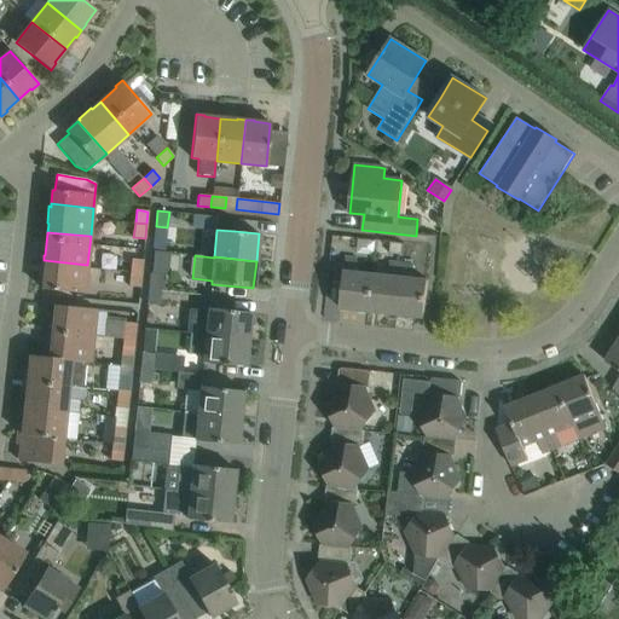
[(368,311),(371,275),(356,273),(357,260),(345,258),(340,308),(368,311)]
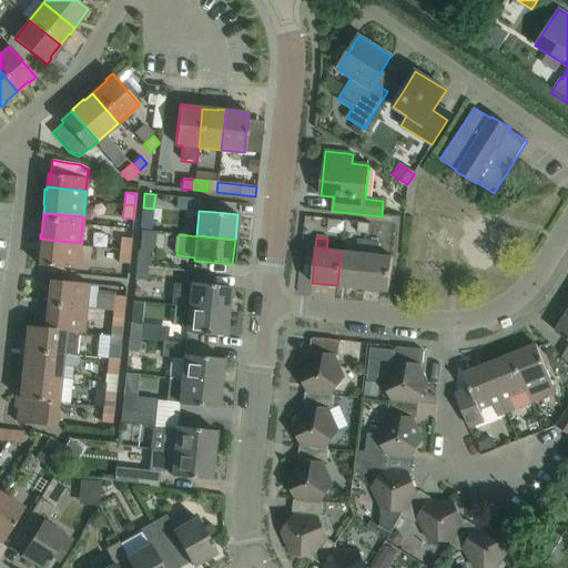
[(120,246),(130,247),(131,239),(121,237),(120,246)]
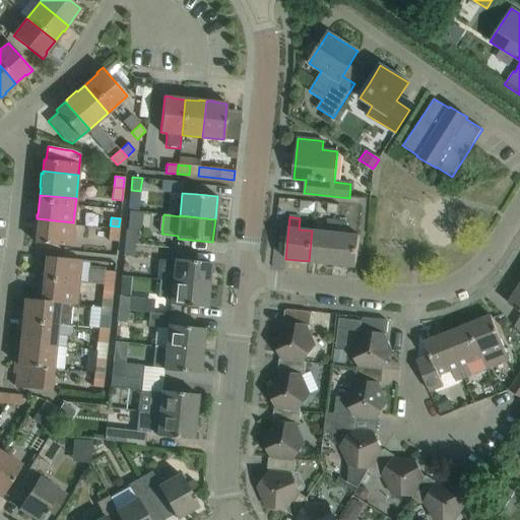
[(71,247),(73,222),(37,218),(36,229),(37,229),(36,243),(71,247)]
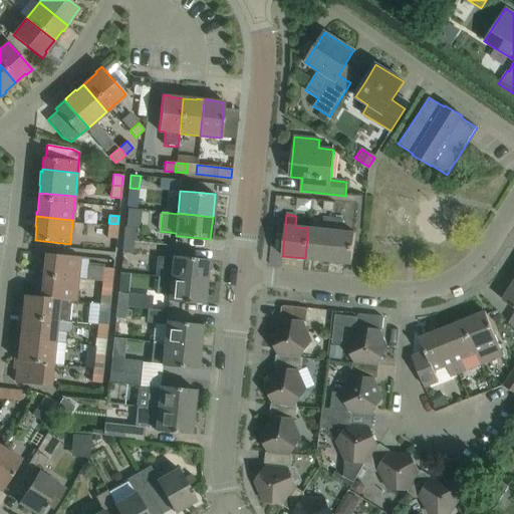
[(328,261),(332,219),(323,218),(322,230),(308,228),(305,258),(328,261)]
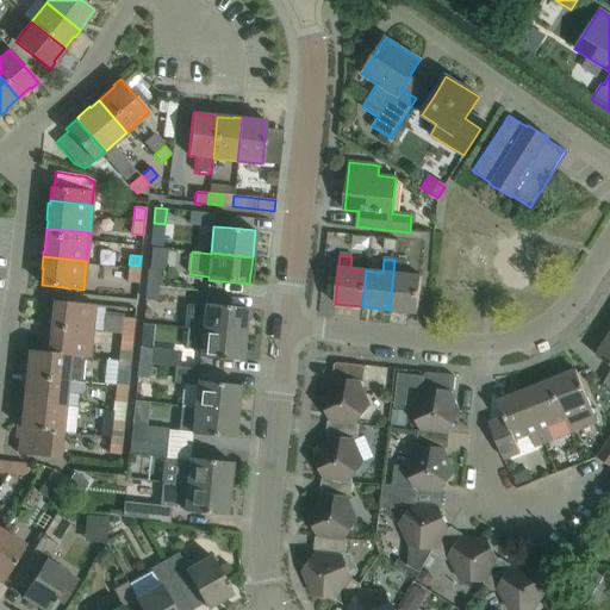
[(394,260),(390,310),(417,312),(421,277),(404,275),(406,261),(394,260)]
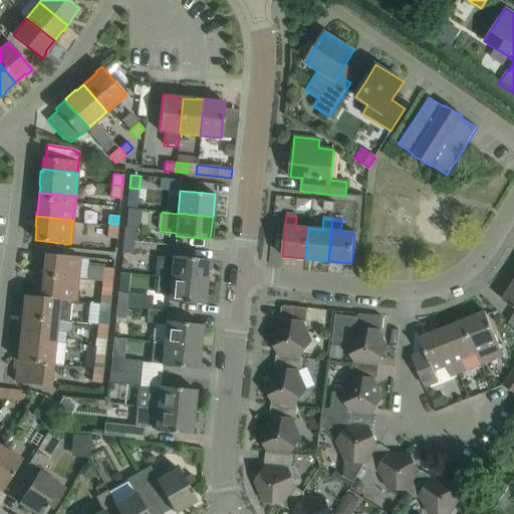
[(146,245),(149,222),(140,221),(137,244),(146,245)]
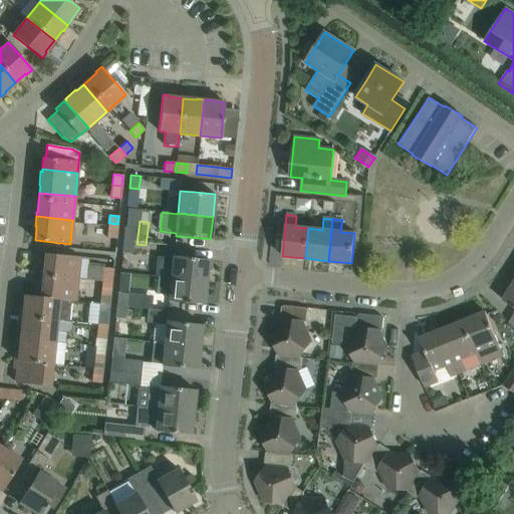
[(116,239),(117,224),(108,223),(106,237),(116,239)]
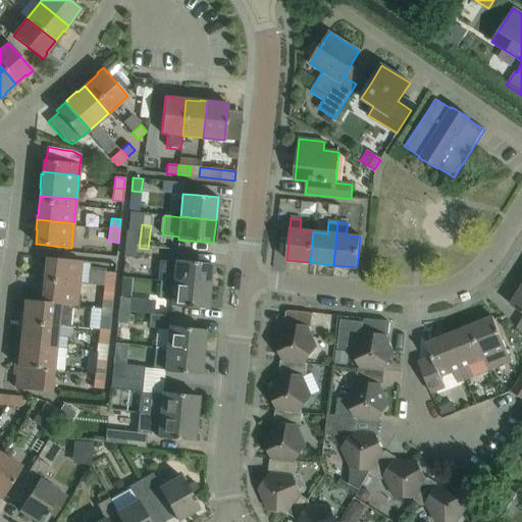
[(125,244),(136,245),(137,232),(127,230),(125,244)]
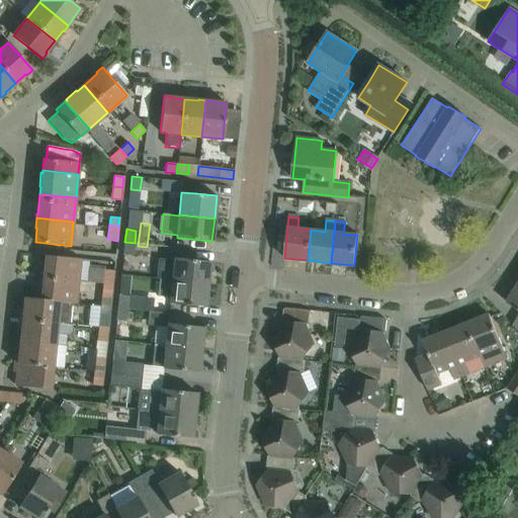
[(134,256),(135,243),(124,242),(123,255),(134,256)]
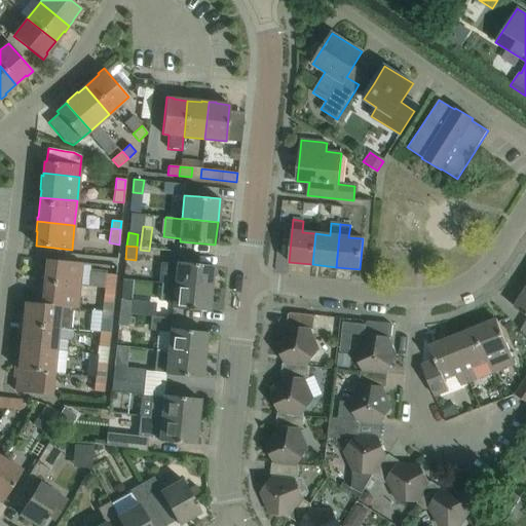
[(41,282),(79,286),(81,263),(67,262),(46,259),(44,273),(41,272),(41,282)]
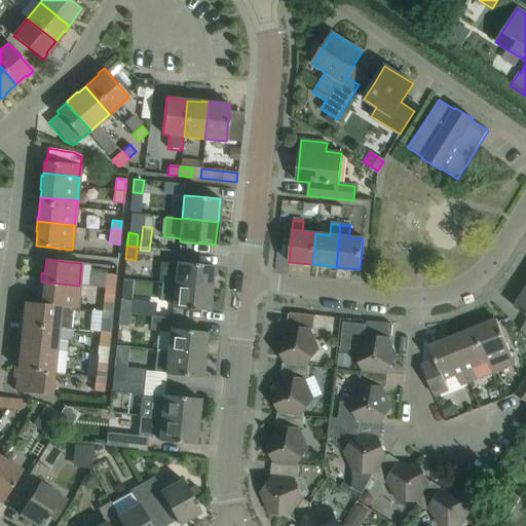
[(161,284),(211,288),(213,265),(178,262),(177,265),(161,263),(159,283),(161,284)]
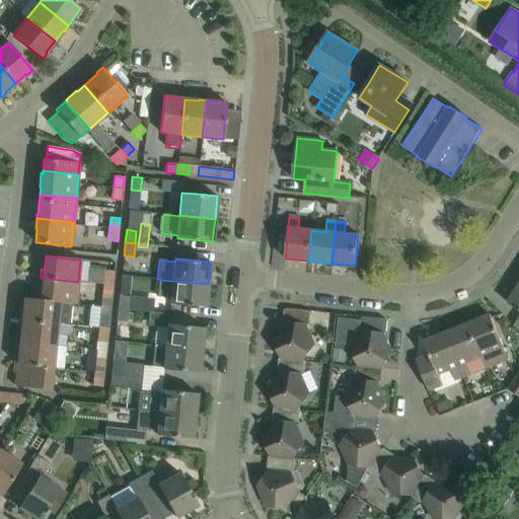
[(103,285),(113,285),(115,271),(104,270),(103,285)]
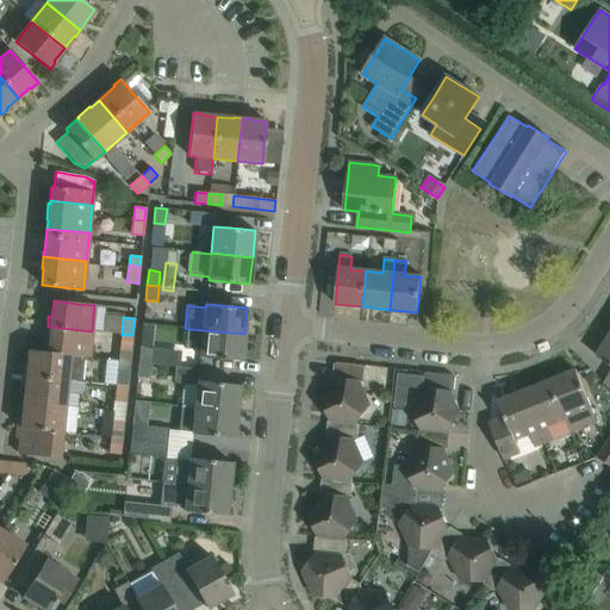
[(89,358),(92,331),(48,327),(47,337),(50,337),(48,353),(83,356),(89,358)]
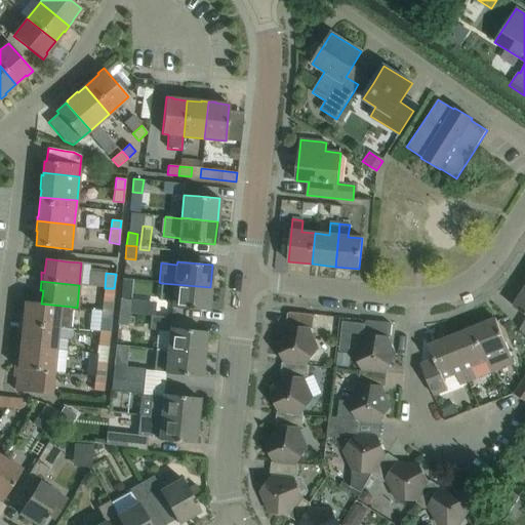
[(210,287),(161,283),(160,299),(173,300),(172,307),(208,311),(210,287)]
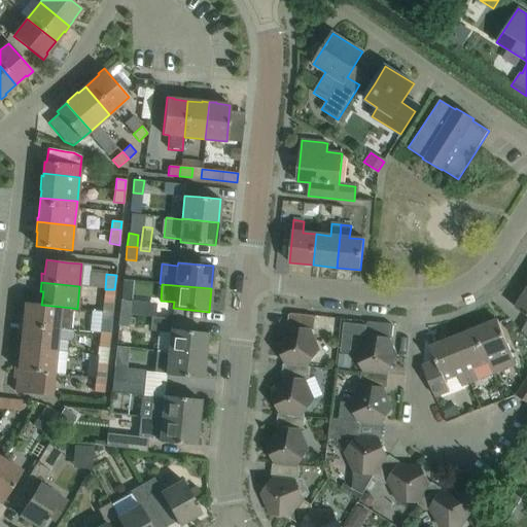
[(113,304),(114,289),(105,289),(103,303),(113,304)]
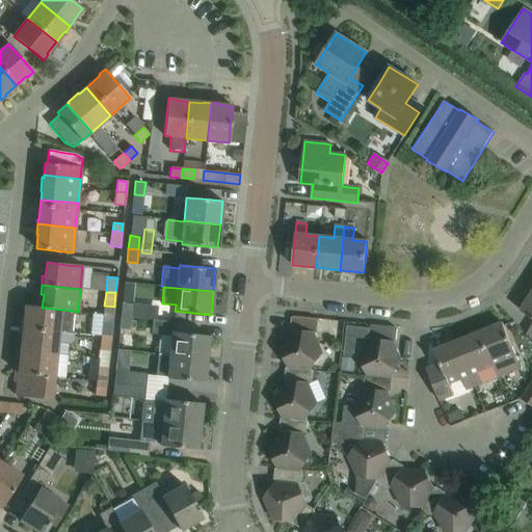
[(531,292),(521,311),(531,318),(531,324),(526,335),(531,340),(531,292)]
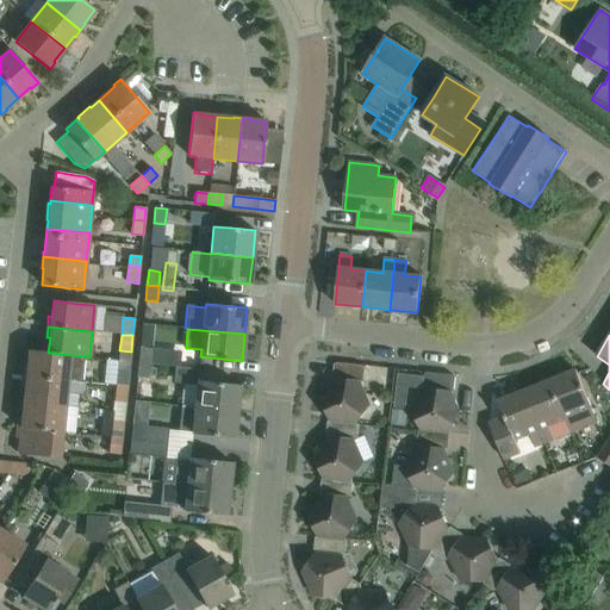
[(139,362),(150,363),(153,348),(141,347),(139,362)]
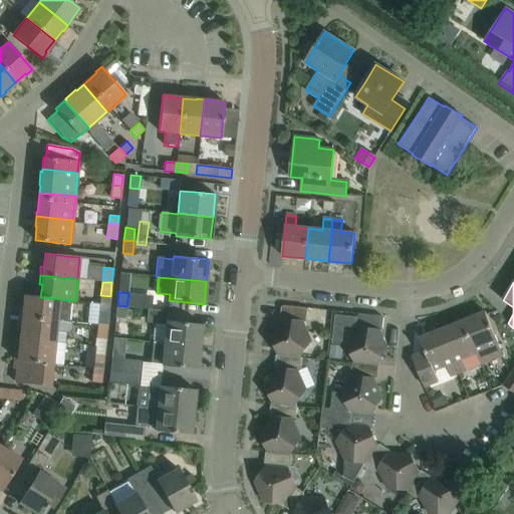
[(70,300),(40,297),(24,295),(23,308),(20,308),(19,316),(67,322),(68,322),(70,300)]
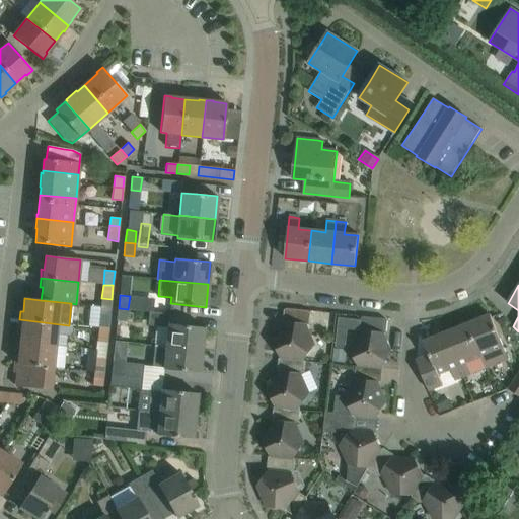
[(161,316),(179,318),(181,306),(163,303),(161,316)]
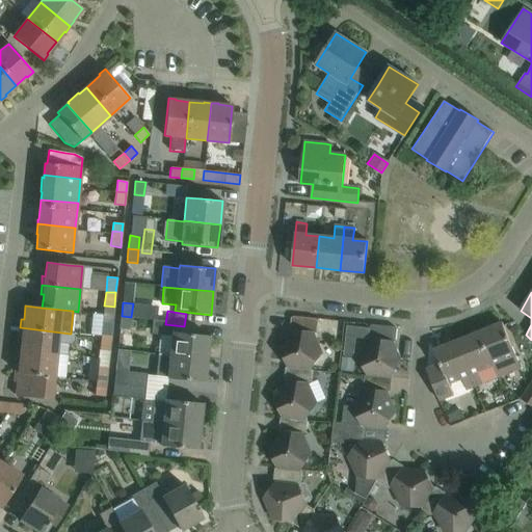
[(130,329),(131,317),(122,316),(120,328),(130,329)]
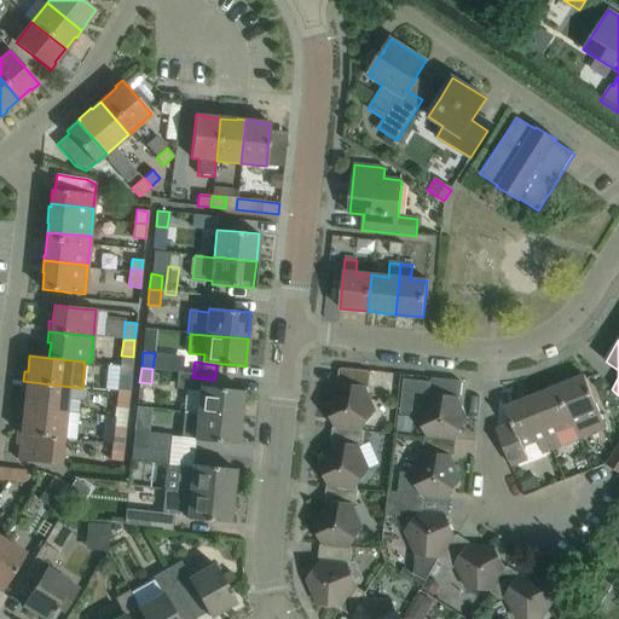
[(336,427),(362,431),(360,429),(374,409),(365,388),(369,387),(370,372),(366,370),(342,368),(339,370),(337,383),(340,386),(327,405),(336,427)]
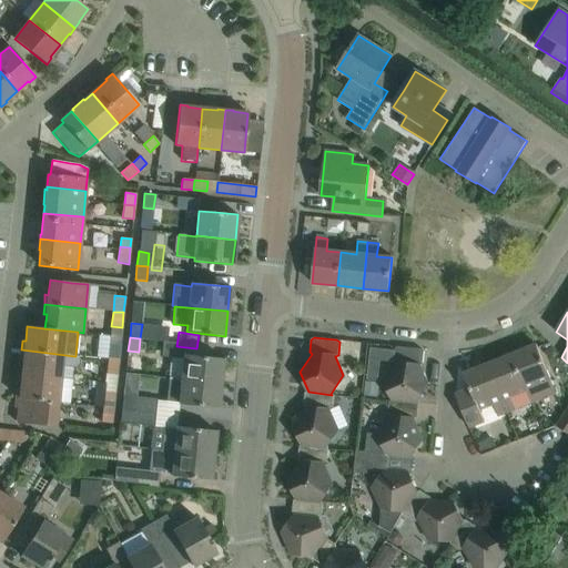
[(108,361),(118,362),(120,344),(110,344),(108,361)]
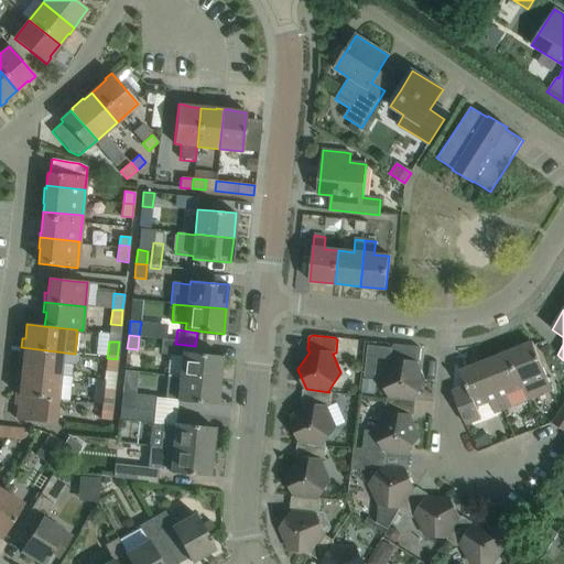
[(523,388),(522,388),(527,399),(538,396),(533,383),(546,378),(532,343),(508,351),(523,388)]
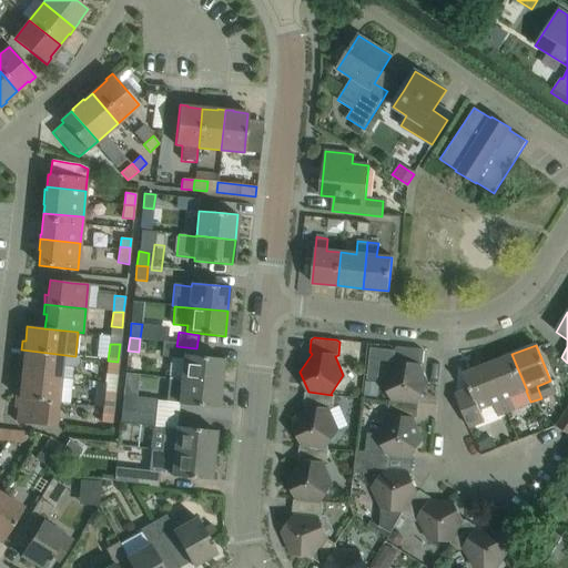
[(392,401),(415,403),(427,385),(418,365),(423,364),(424,352),(421,348),(398,346),(395,348),(393,361),(396,363),(384,381),(392,401)]
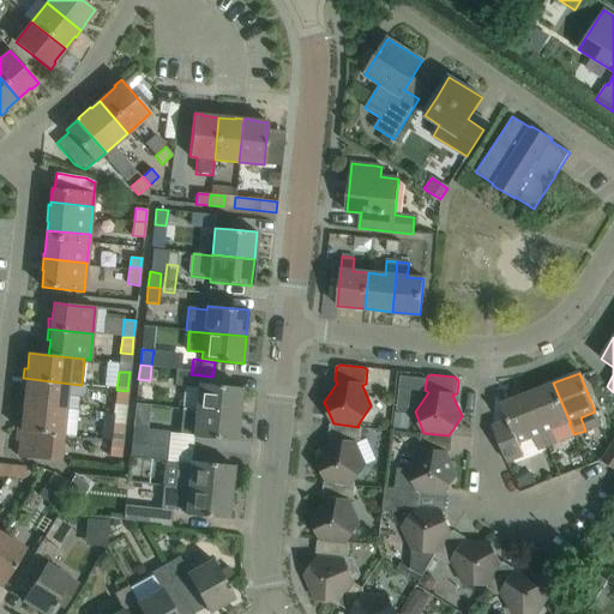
[(80,385),(23,378),(22,389),(25,389),(23,404),(78,410),(80,385)]
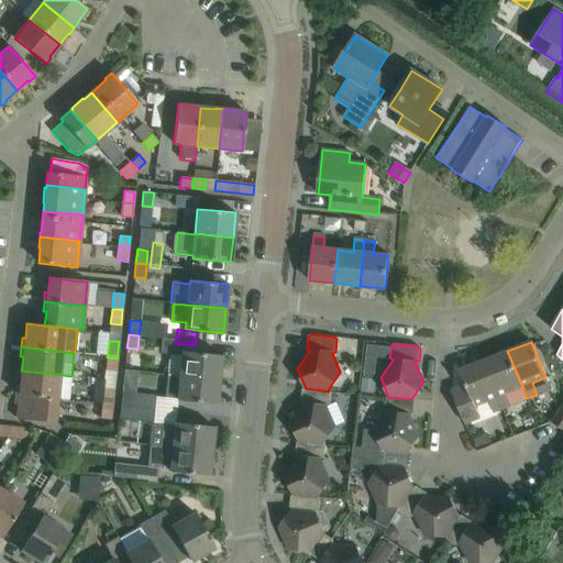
[(167,375),(218,379),(221,355),(199,353),(183,351),(183,355),(168,353),(167,375)]
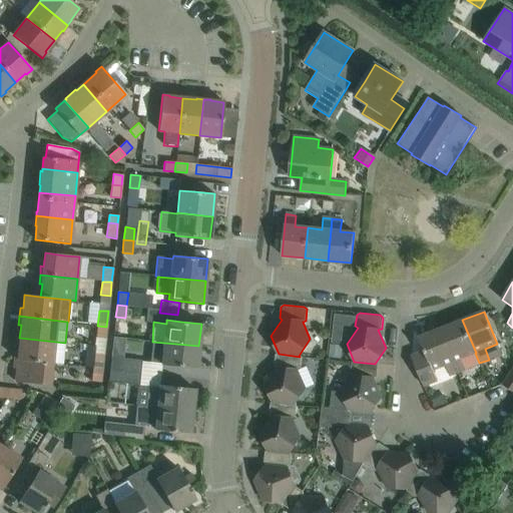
[(463,358),(475,353),(476,353),(462,320),(441,329),(458,372),(467,368),(463,358)]
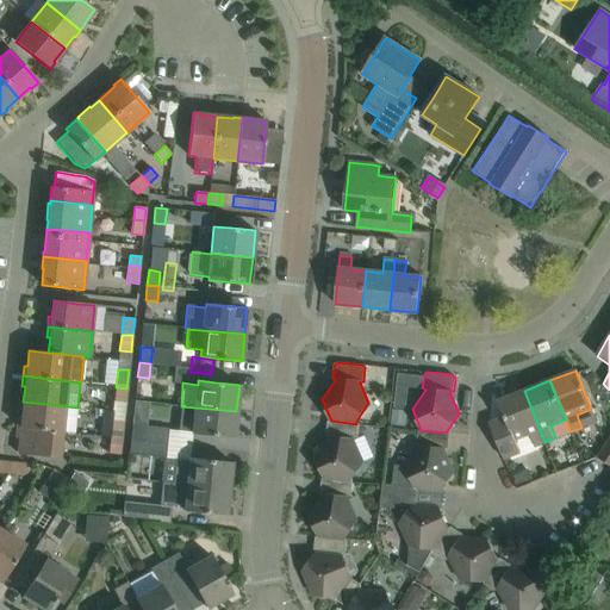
[(125,403),(126,388),(116,387),(114,402),(125,403)]
